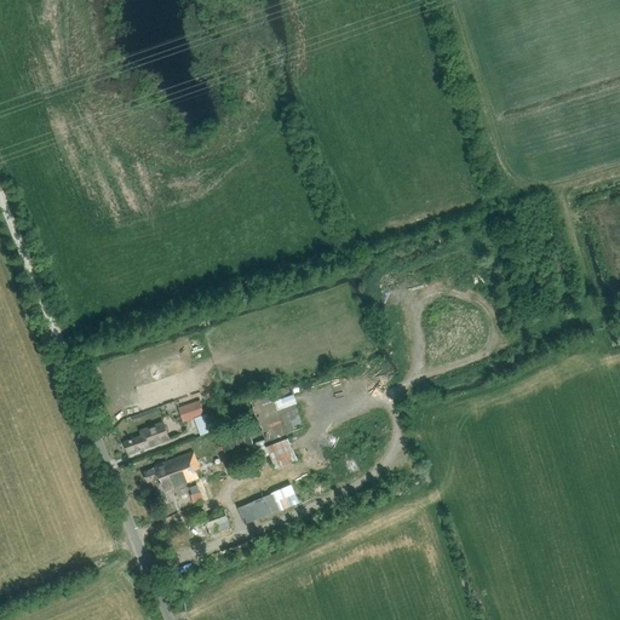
[(288,386),(250,399),(265,440),(268,446),(287,438),(286,436),(304,429),(288,386)]
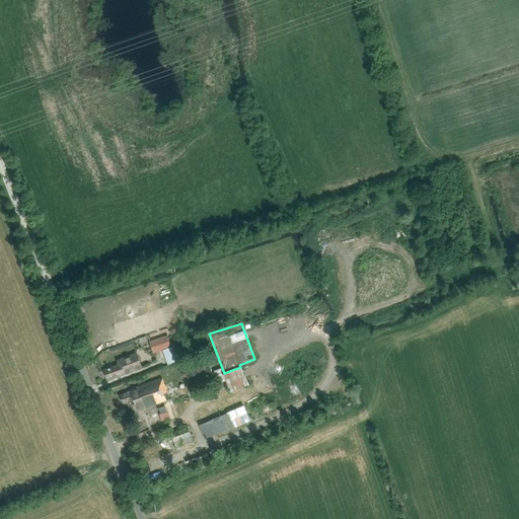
[(153,354),(165,350),(161,338),(149,342),(153,354)]
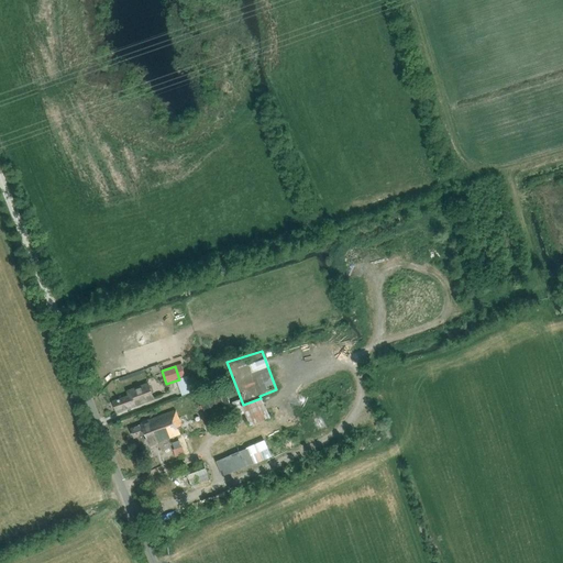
[(113,401),(117,410),(121,408),(122,411),(135,406),(135,405),(154,397),(147,383),(128,390),(129,395),(113,401)]
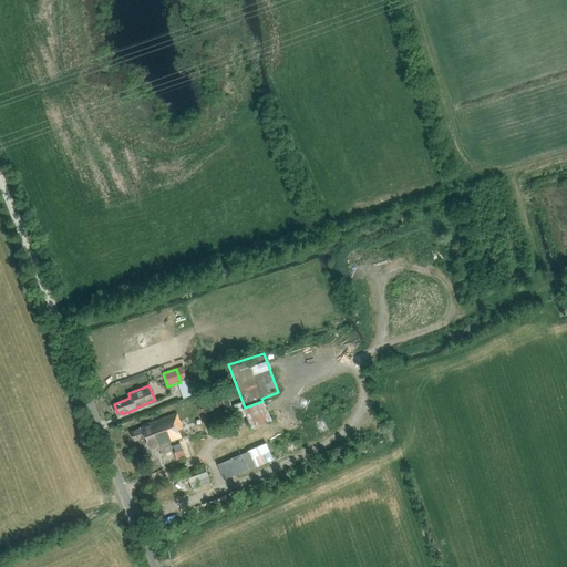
[(181,432),(183,425),(179,419),(176,411),(142,424),(143,426),(131,431),(134,440),(140,437),(142,442),(140,443),(143,450),(144,449),(148,459),(153,456),(151,449),(183,436),(181,432)]
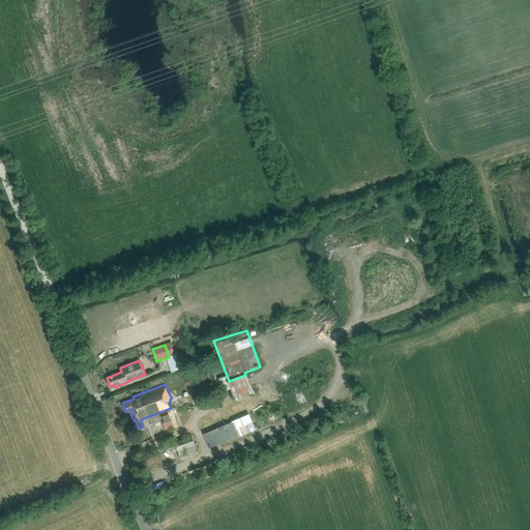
[(249,415),(204,434),(209,448),(256,430),(249,415)]
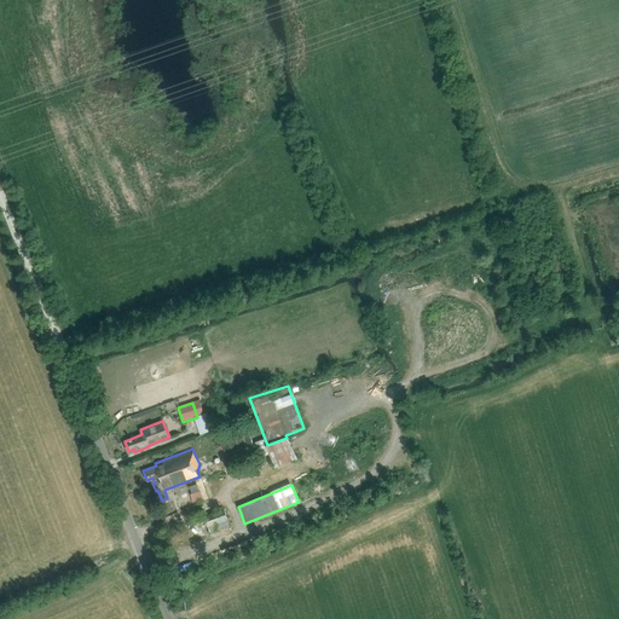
[(230,526),(223,509),(202,518),(209,534),(230,526)]
